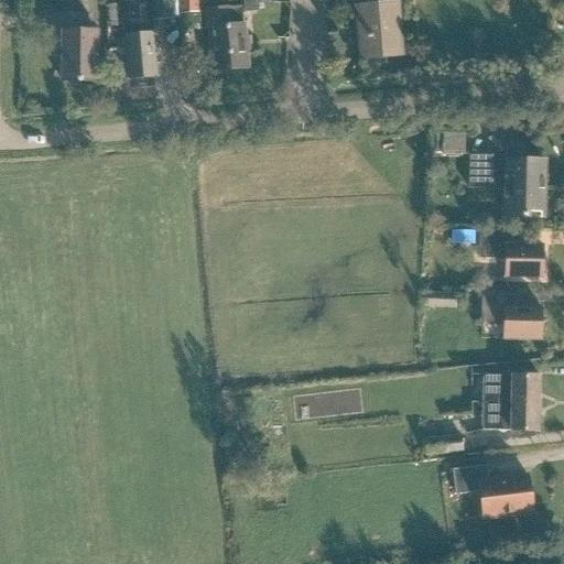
[(174,17),(172,0),(151,0),(153,19),(174,17)]
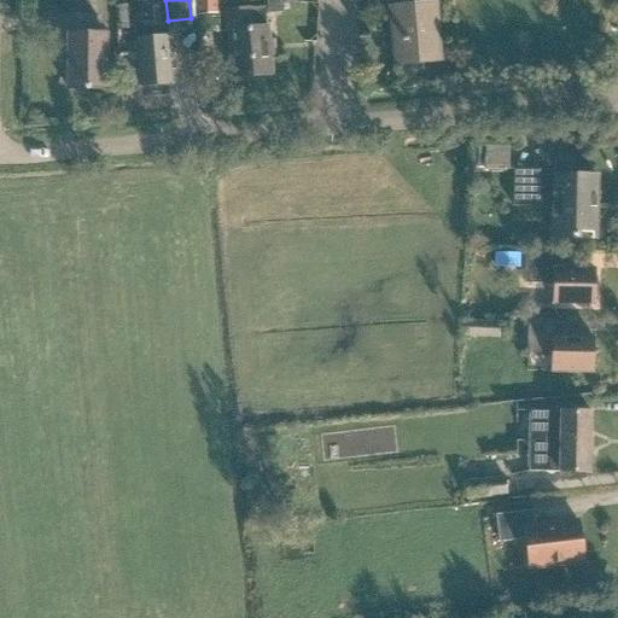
[(216,0),(194,0),(197,16),(217,15),(216,0)]
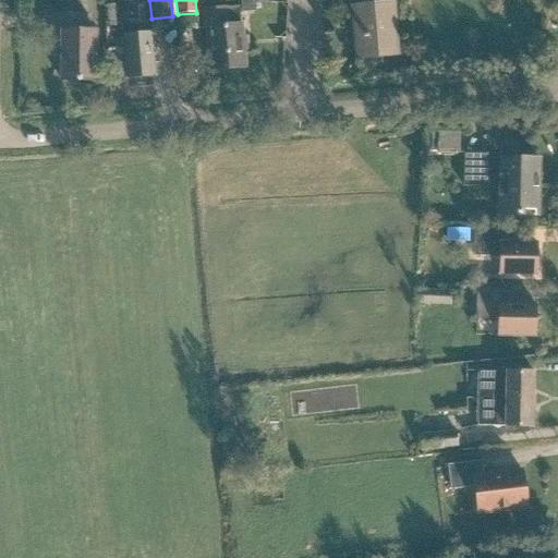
[(353,7),(358,59),(397,55),(392,3),(388,3),(387,0),(355,0),(356,7),(353,7)]
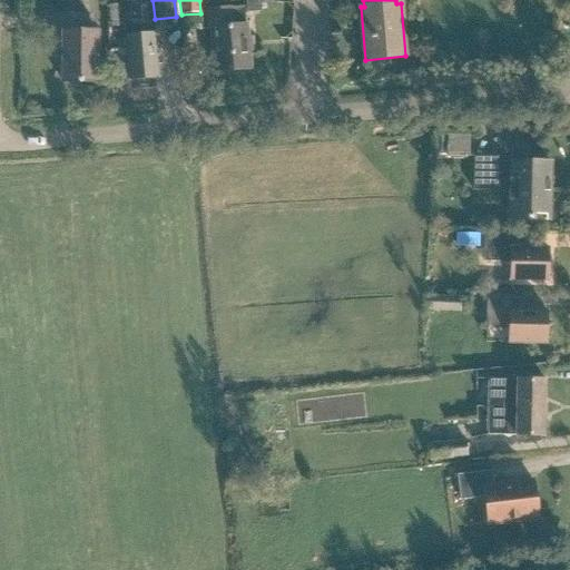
[(258,1),(245,1),(246,13),(259,12),(258,1)]
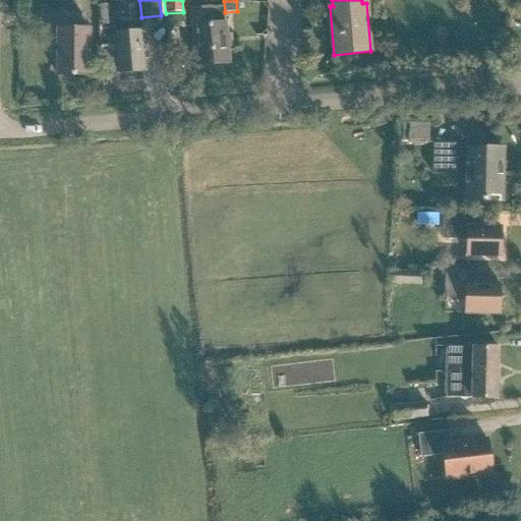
[(129,7),(129,13),(130,21),(114,22),(118,73),(145,71),(139,6),(129,7)]
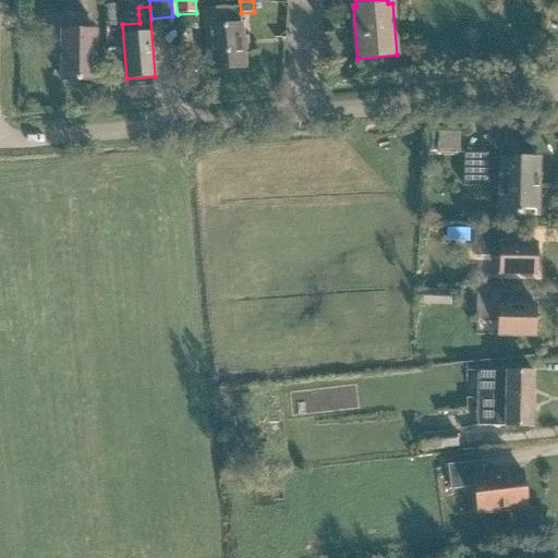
[(211,71),(244,69),(242,52),(247,52),(246,37),(241,38),(239,7),(225,8),(225,9),(204,10),(205,28),(207,28),(211,71)]
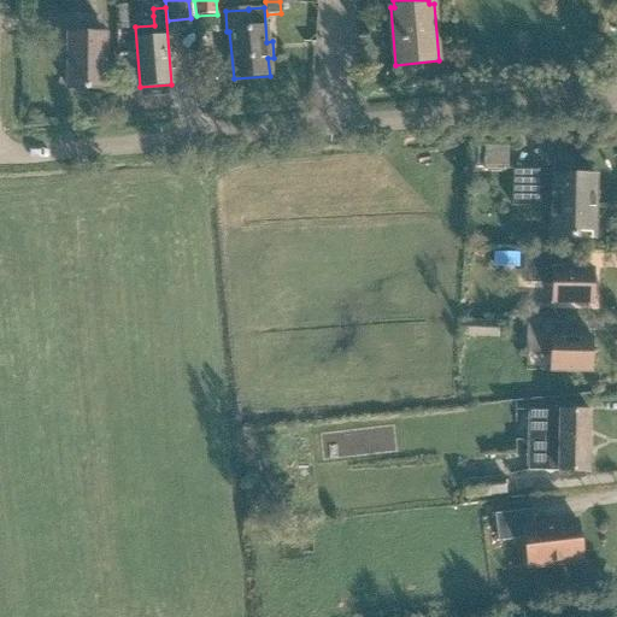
[(68,39),(68,89),(105,90),(105,34),(97,34),(97,17),(58,17),(57,37),(68,39)]
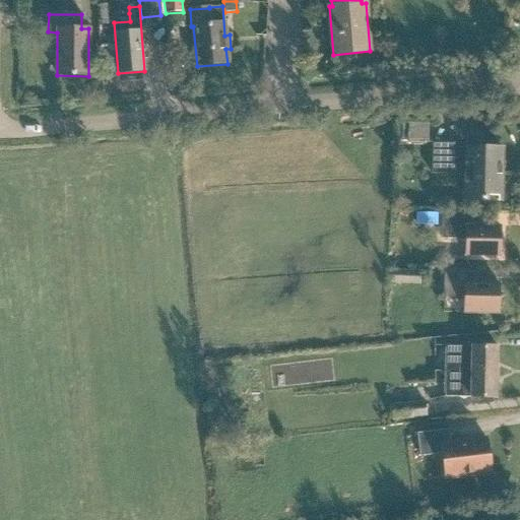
[(500,201),(501,148),(489,148),(489,144),(432,142),(432,174),(445,174),(445,170),(465,171),(465,200),(500,201)]
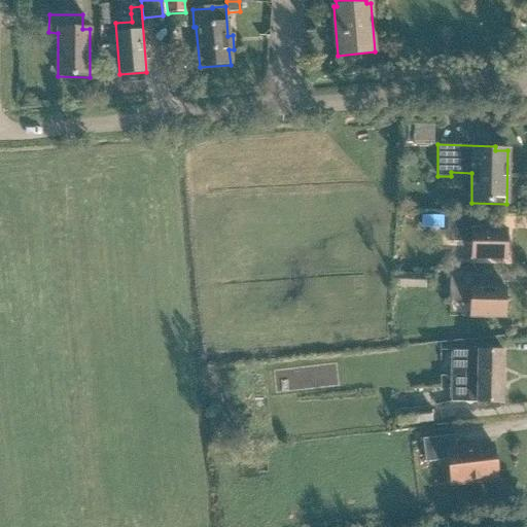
[(505,259),(505,230),(490,229),(473,229),(473,215),(447,215),(447,224),(447,242),(472,242),(471,259),(505,259)]
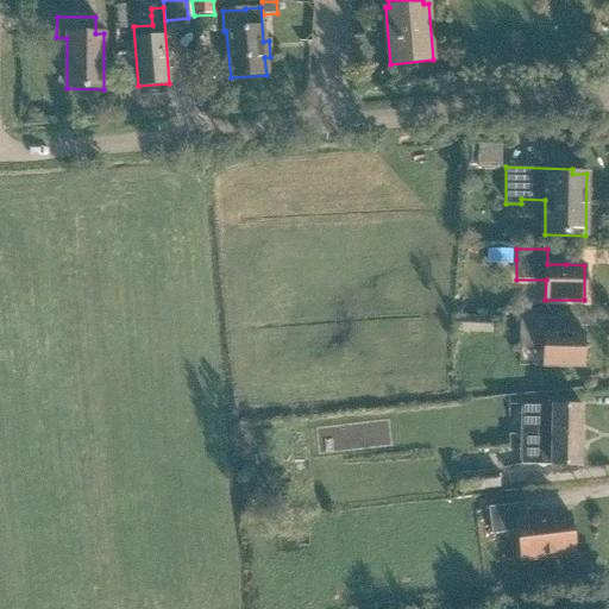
[(491,318),(458,316),(458,332),(491,333),(491,318)]
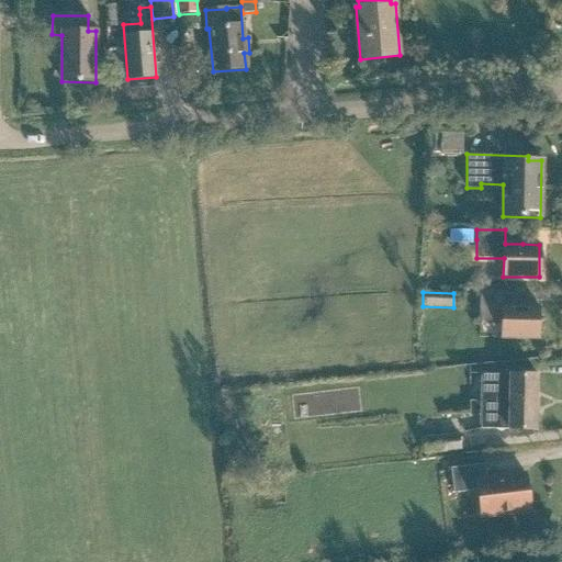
[(538,339),(538,306),(504,305),(504,293),(504,292),(480,292),(479,321),(502,321),(502,338),(538,339)]
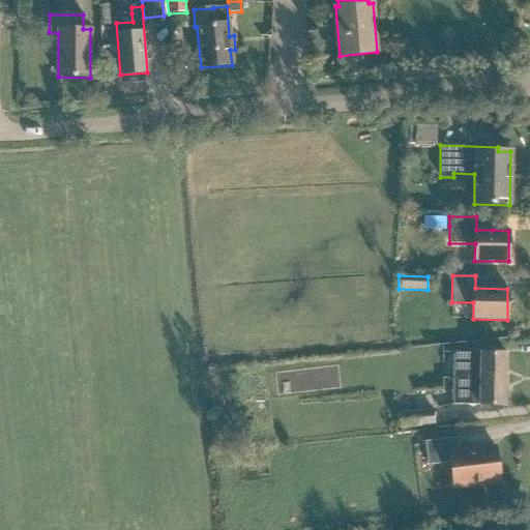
[(453,378),(505,380),(506,353),(453,352),(453,378)]
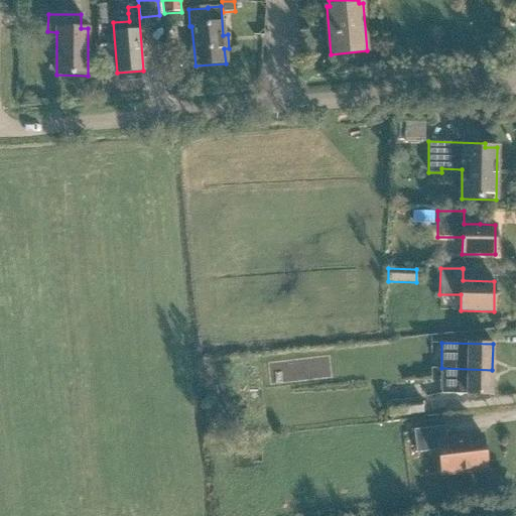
[(492,395),(492,370),(441,368),(440,393),(467,394),(492,395)]
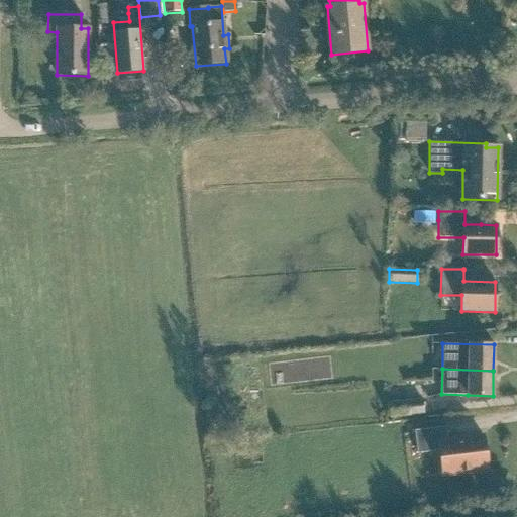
[(423,414),(421,399),(388,403),(390,418),(423,414)]
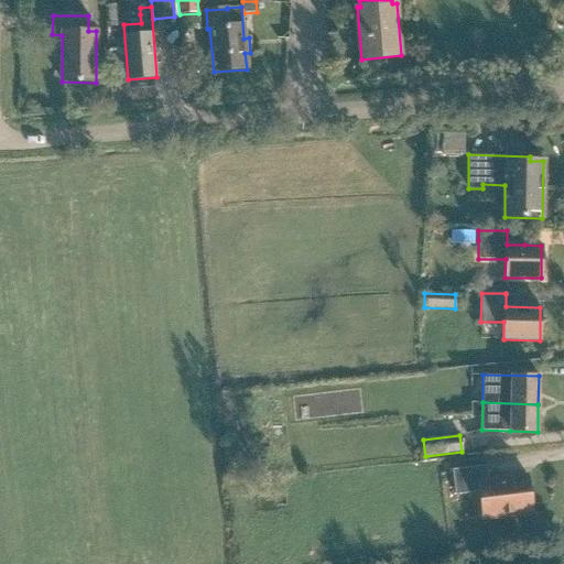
[(532,512),(528,476),(488,481),(486,466),(452,470),(455,495),(479,491),(483,518),(532,512)]
